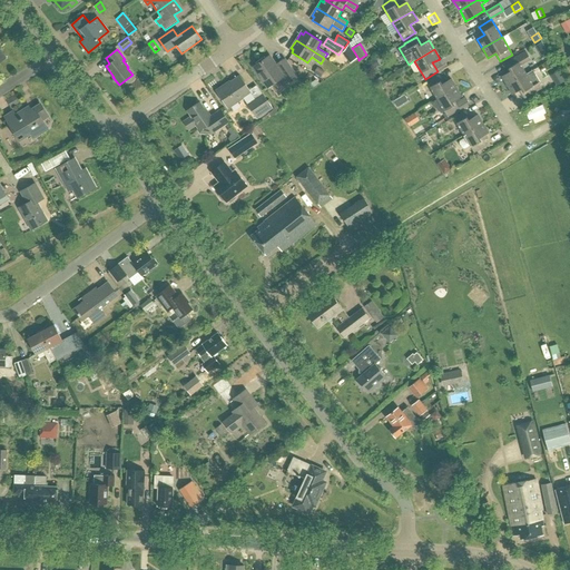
[(501,77),(507,86),(527,74),(521,65),(530,59),(526,51),(504,64),(509,72),(501,77)]
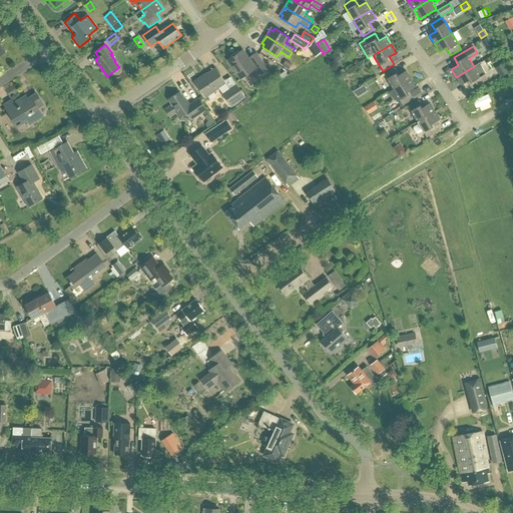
[(236,70),(242,78),(251,71),(255,77),(261,74),(268,69),(258,54),(249,60),(242,50),(233,56),(234,57),(228,61),(235,71),(236,70)]
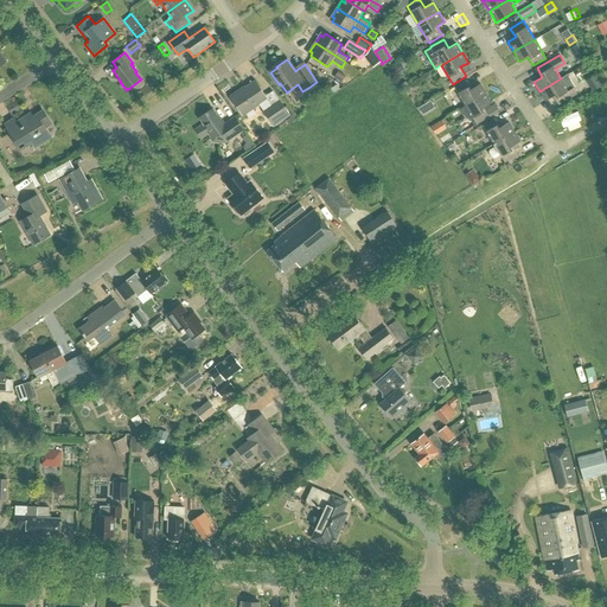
[(393,76),(404,69),(401,62),(389,69),(393,76)]
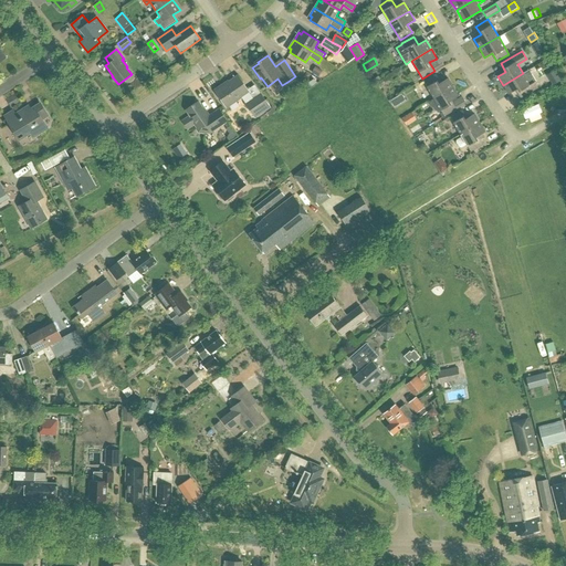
[(316,66),(313,73),(318,76),(322,70),(316,66)]
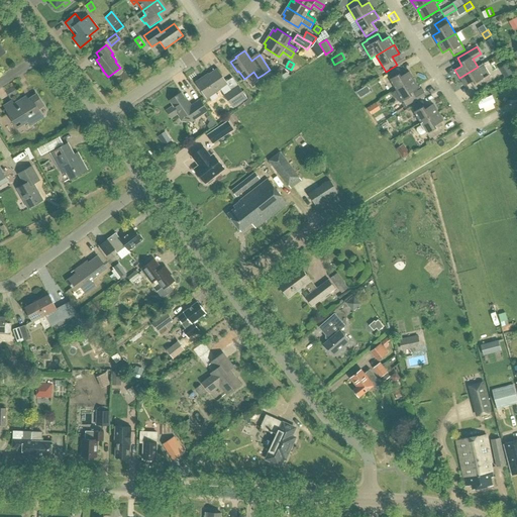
[(472,82),(476,90),(492,80),(489,75),(490,75),(484,64),(478,67),(459,78),(464,86),(472,82)]
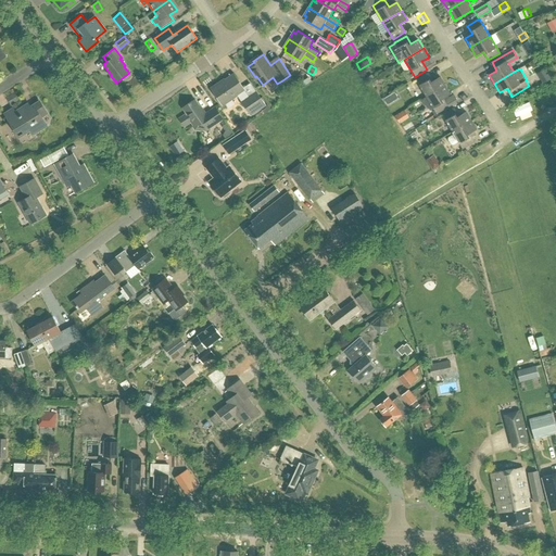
[(416,79),(427,97),(445,86),(440,76),(433,80),(428,73),(416,79)]
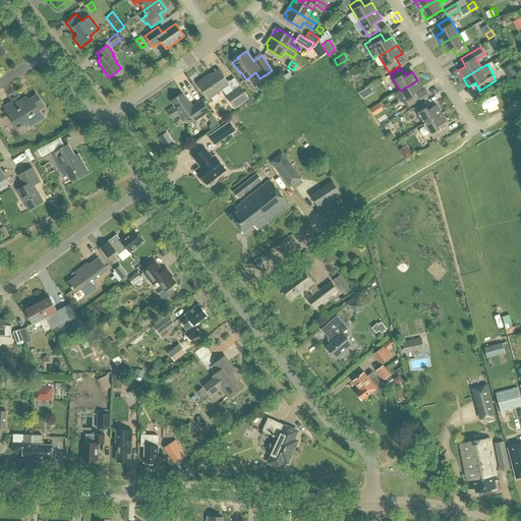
[(210,74),(197,82),(209,99),(222,90),(225,93),(227,92),(237,107),(249,99),(240,85),(233,91),(229,84),(219,69),(211,75),(210,74)]
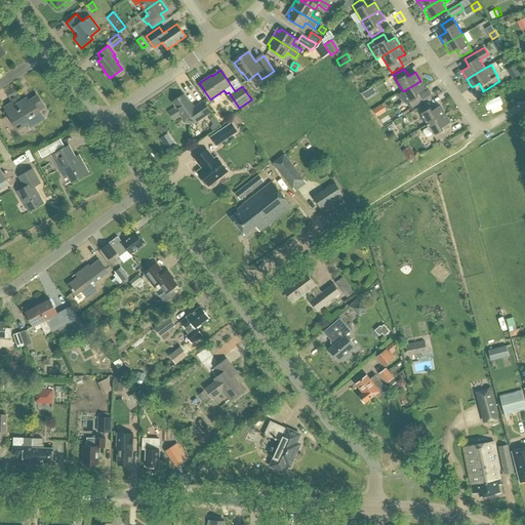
[(403,91),(412,108),(423,101),(419,93),(426,89),(420,81),(403,91)]
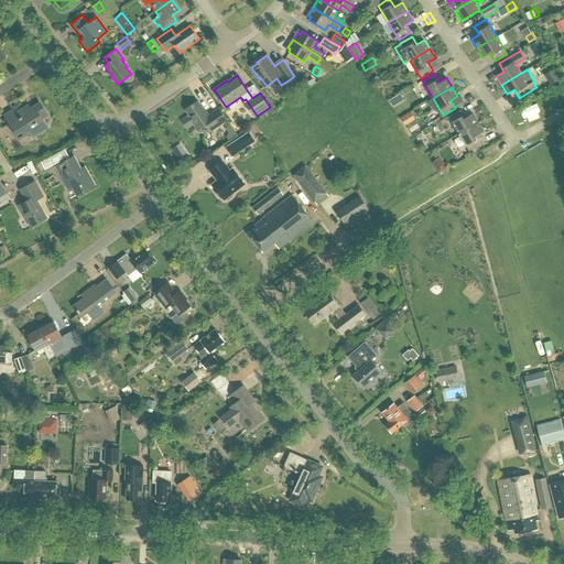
[(7,100),(10,107),(18,101),(14,95),(7,100)]
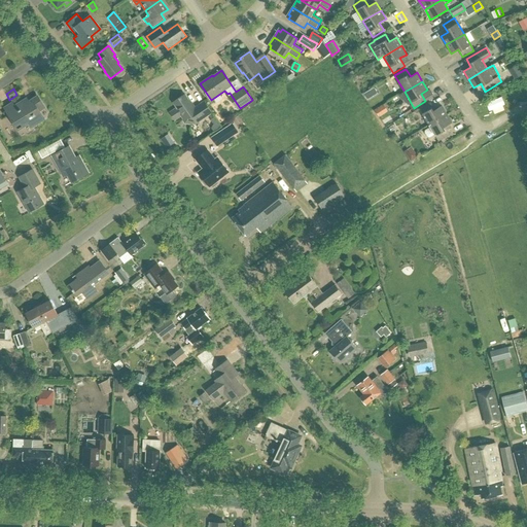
[(370,91),(364,94),(367,99),(374,96),(370,91)]
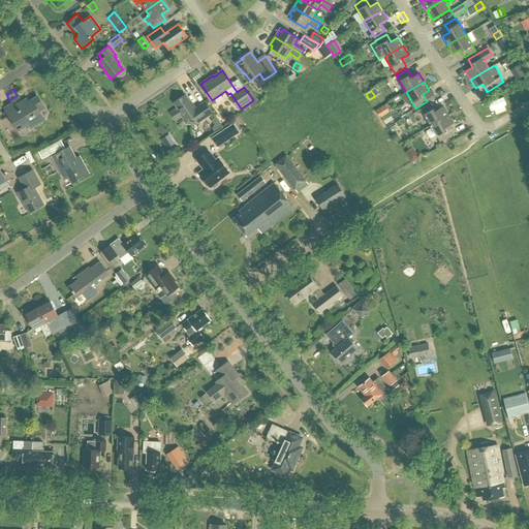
[(177,109),(170,113),(176,121),(182,116),(185,120),(183,121),(185,124),(191,125),(192,123),(195,120),(197,123),(213,113),(205,101),(194,109),(186,95),(174,103),(177,109)]
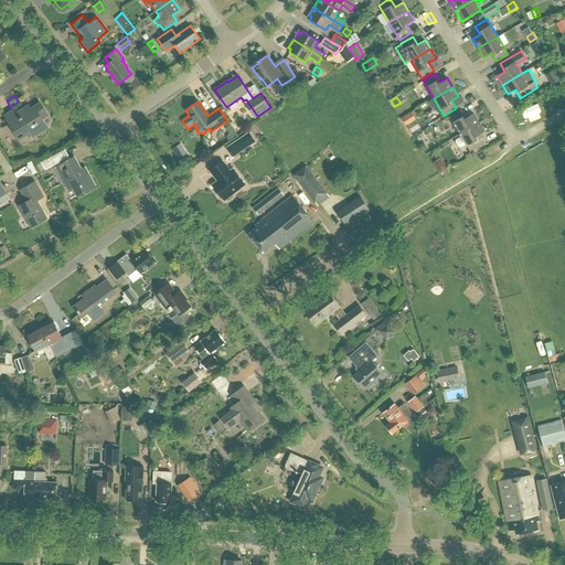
[(13,110),(4,116),(19,139),(31,131),(33,137),(48,128),(42,119),(49,116),(41,104),(30,110),(28,107),(16,114),(13,110)]
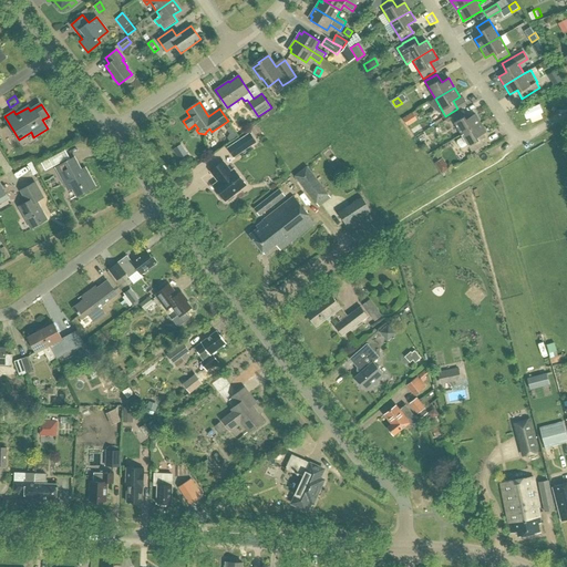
[(451,117),(462,134),(481,123),(475,114),(468,119),(463,110),(451,117)]
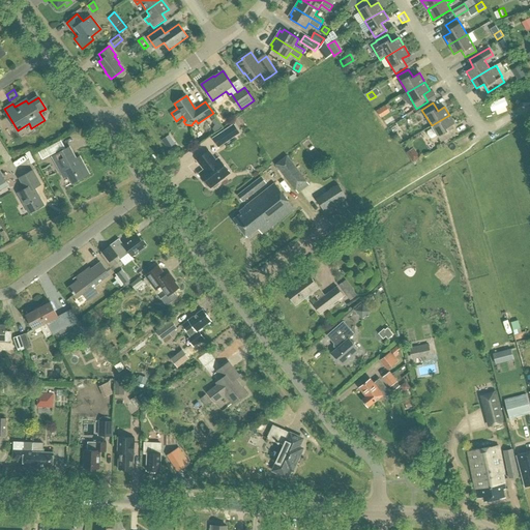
[(432,125),(441,142),(452,136),(447,127),(454,123),(449,115),(432,125)]
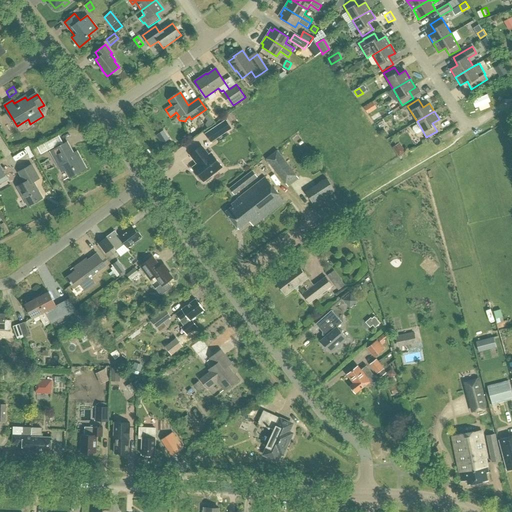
[(205,117),(211,125),(214,123),(209,115),(205,117)]
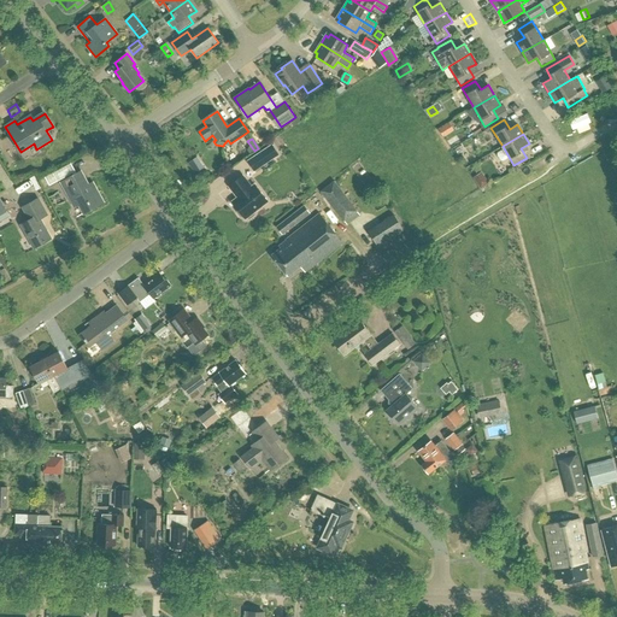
[(271,145),(247,160),(254,171),(278,154),(271,145)]
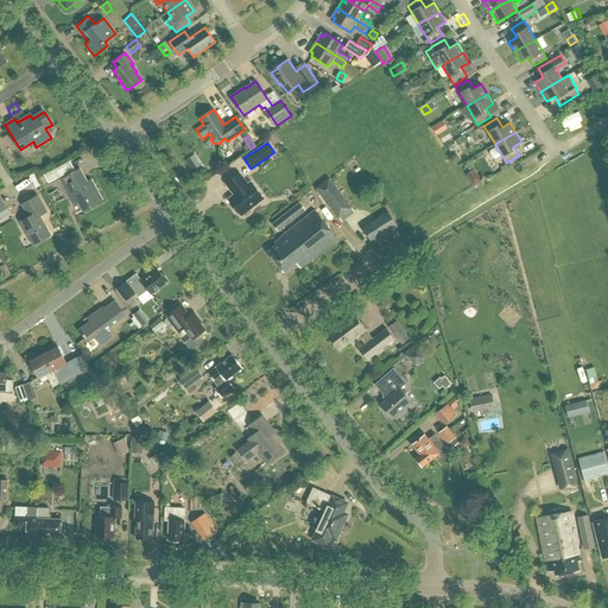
[(197,160),(194,156),(185,160),(192,170),(198,166),(195,162),(197,160)]
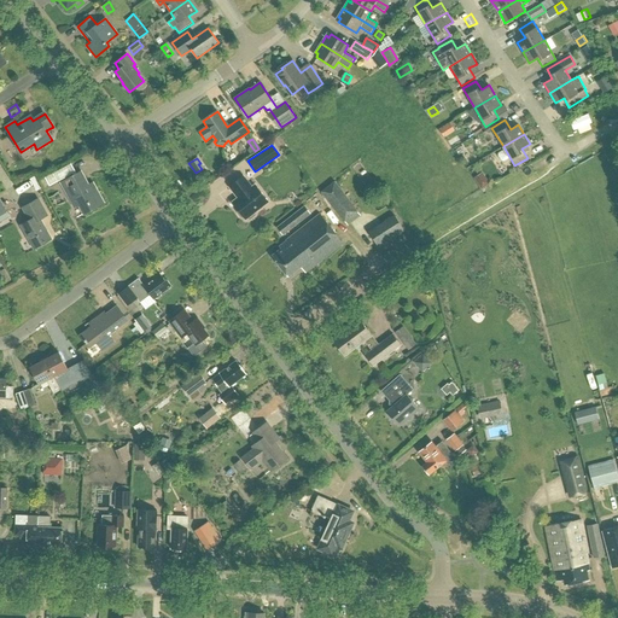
[(75,208),(79,205),(83,215),(104,203),(97,190),(92,192),(81,172),(62,182),(75,208)]
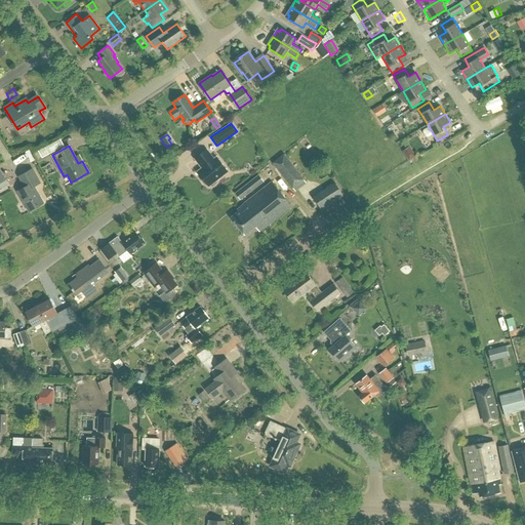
[(202,180),(205,184),(207,185),(209,187),(210,186),(212,186),(216,183),(216,180),(229,171),(216,157),(214,159),(207,149),(195,159),(202,168),(197,171),(202,177),(202,180)]
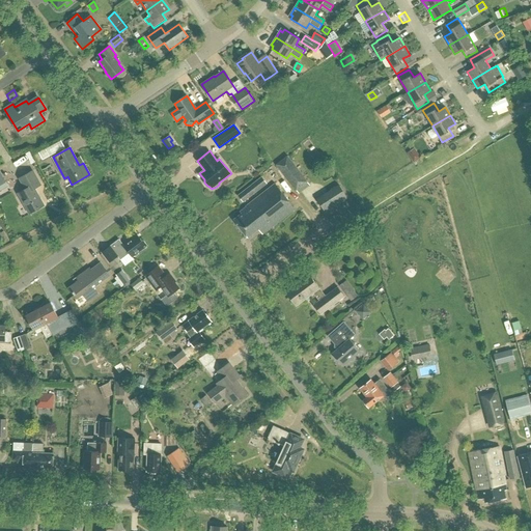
[(309,185),(287,156),(276,165),(299,193),(309,185)]
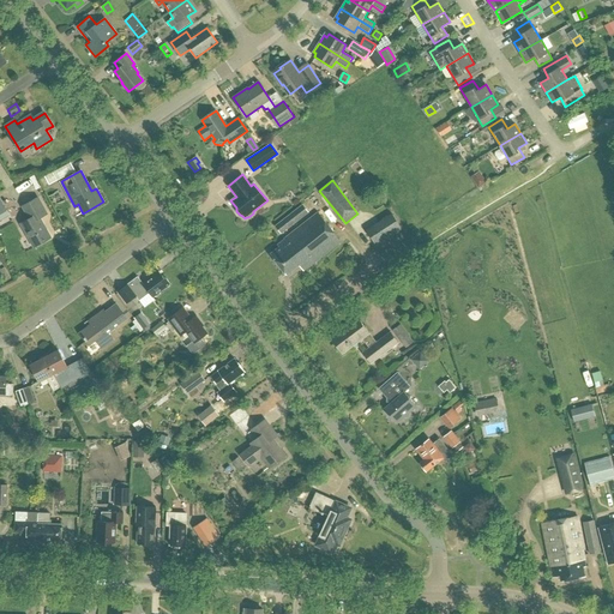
[(23,206),(30,220),(22,224),(34,247),(50,238),(40,218),(47,214),(38,198),(23,206)]
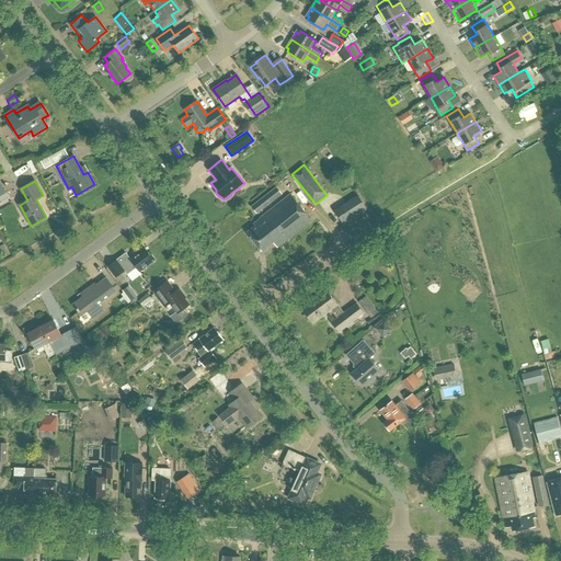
[(252,206),(256,213),(282,194),(276,187),(252,206)]
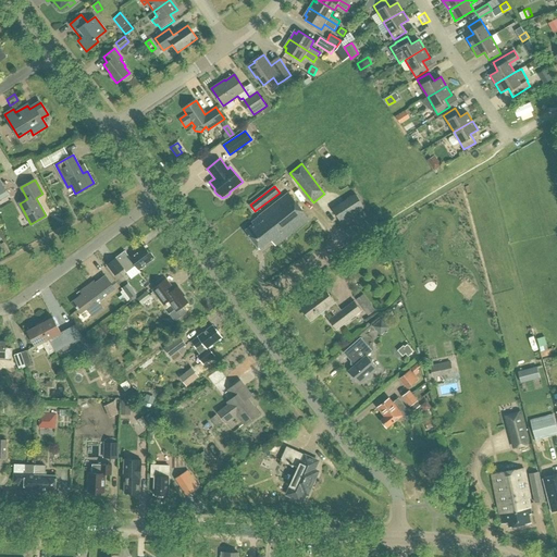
[(259,217),(252,222),(254,224),(246,230),(260,249),(271,240),(275,245),(309,219),(288,193),(259,217)]
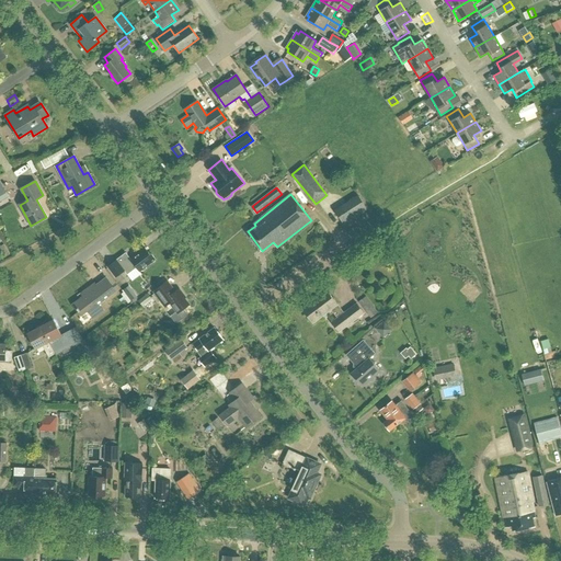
[(346,224),(369,209),(361,196),(339,210),(346,224)]
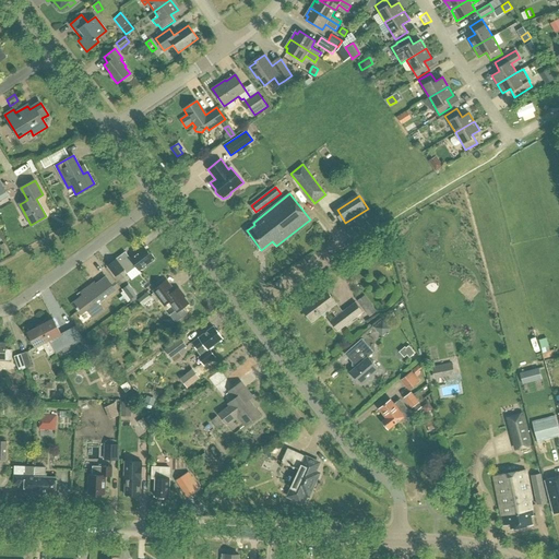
[(131,259),(126,252),(107,265),(116,276),(125,270),(127,273),(137,266),(139,271),(141,270),(142,270),(145,266),(146,265),(155,259),(152,253),(150,253),(145,248),(131,259)]
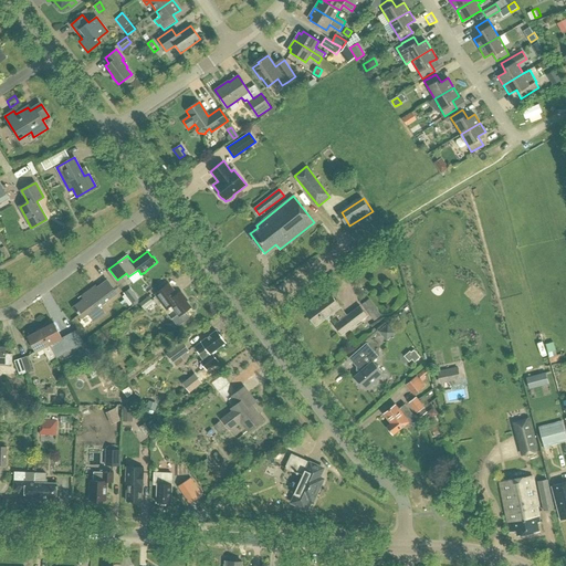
[(96,285),(82,296),(84,299),(74,306),(80,314),(81,316),(87,312),(94,321),(105,313),(100,306),(117,293),(107,280),(97,287),(96,285)]
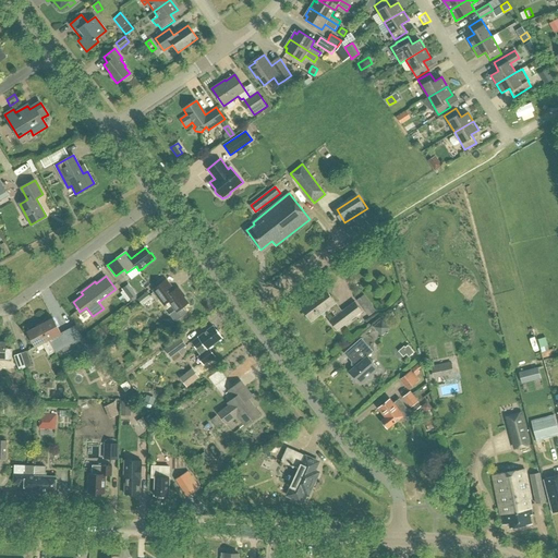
[(153,290),(164,305),(169,301),(176,310),(170,314),(174,319),(177,320),(185,314),(185,312),(183,307),(189,303),(183,296),(184,295),(179,287),(174,290),(167,279),(153,290)]
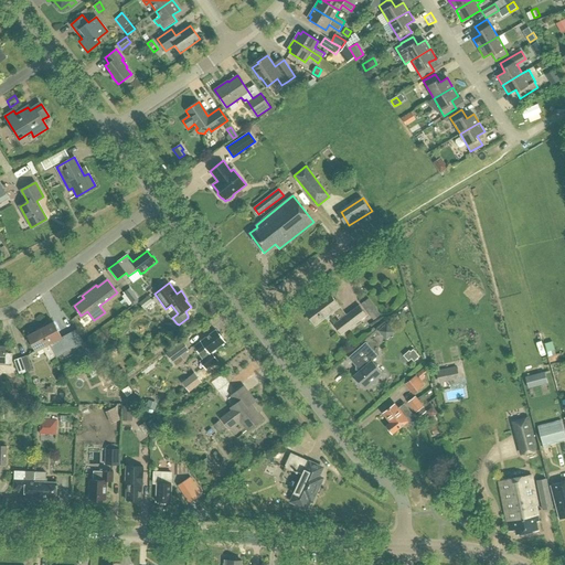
[(304,311),(316,326),(333,312),(340,320),(333,324),(341,334),(366,316),(360,306),(347,316),(329,292),(304,311)]
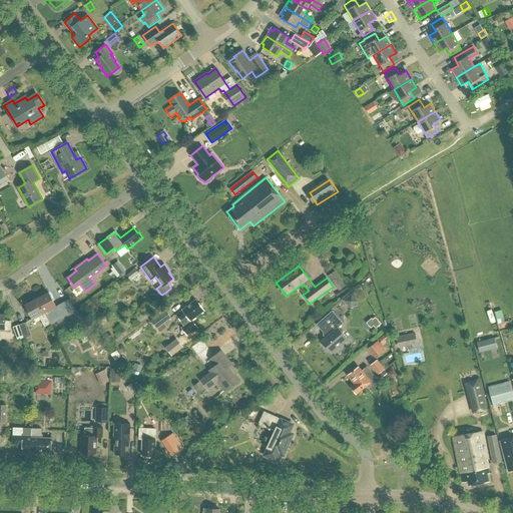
[(127,275),(131,281),(140,274),(136,269),(127,275)]
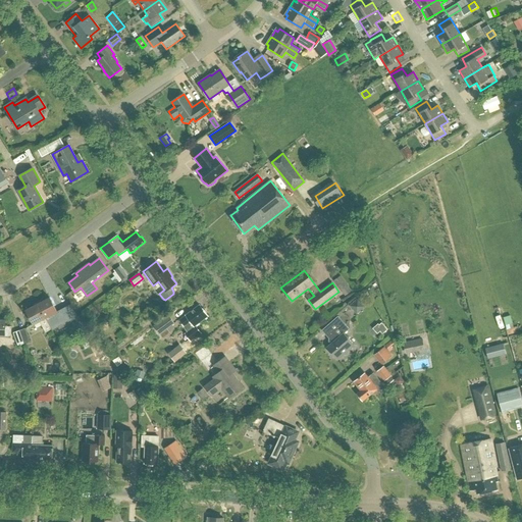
[(334,280),(346,296),(354,290),(342,275),(334,280)]
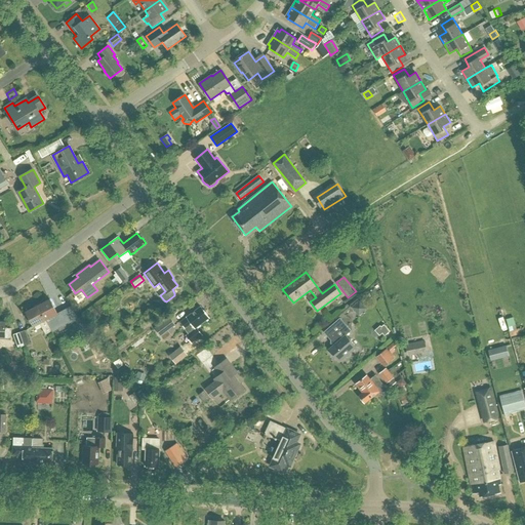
[(50,299),(38,306),(51,331),(52,333),(79,319),(78,319),(72,307),(72,306),(57,313),(50,299)]
